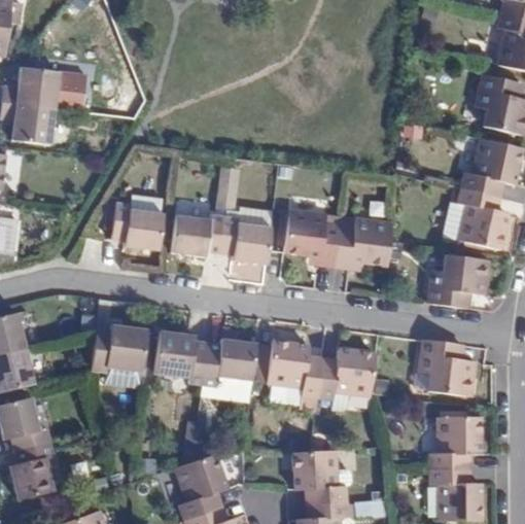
[(0,53),(4,54),(10,0),(0,0),(0,53)]
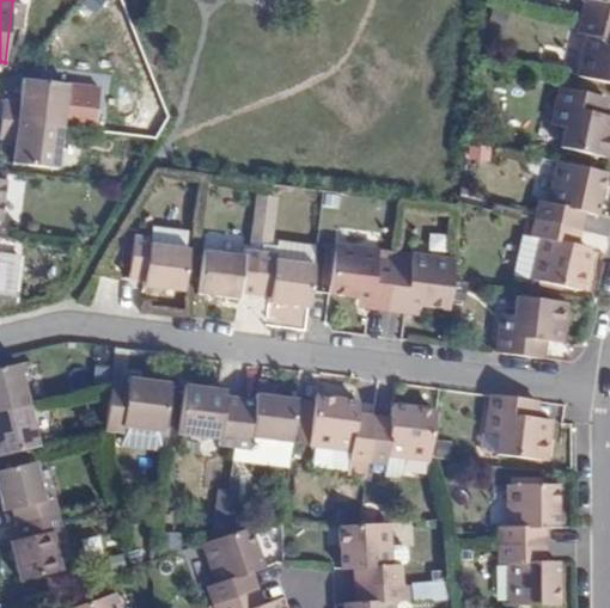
[(593,0),(590,14),(609,19),(609,0),(593,0)]
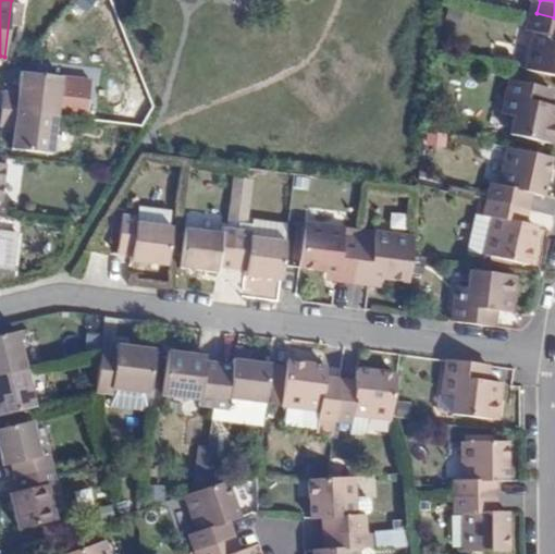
[(554,17),(537,13),(523,68),(554,74),(554,17)]
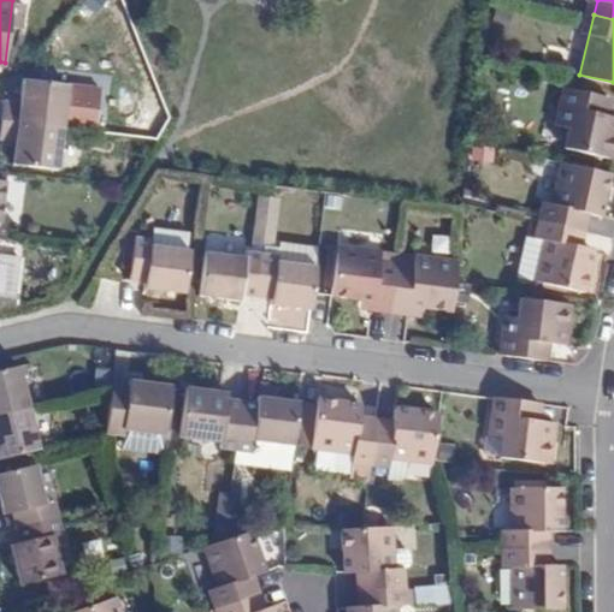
[(68,83),(25,77),(22,100),(6,97),(4,117),(63,125),(68,83)]
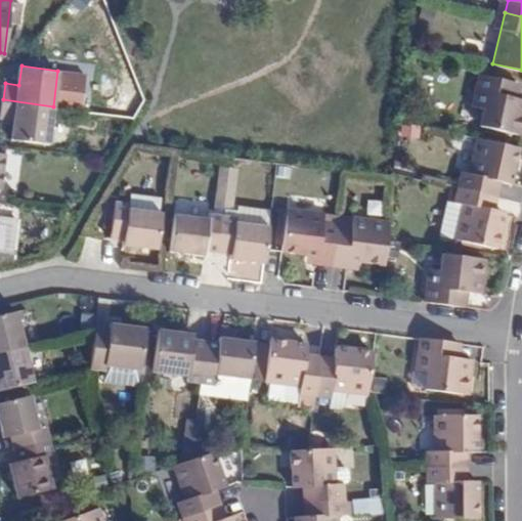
[(521,97),(516,96),(508,94),(512,80),(479,73),(473,103),(482,106),(478,121),(521,131),(521,97)]
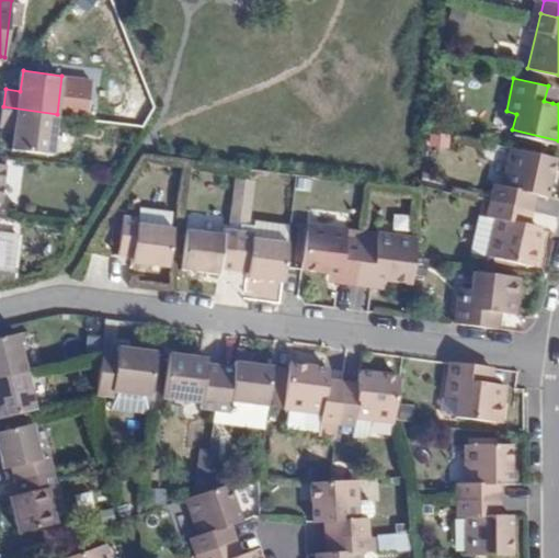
[(552,103),(556,88),(548,86),(544,101),(552,103)]
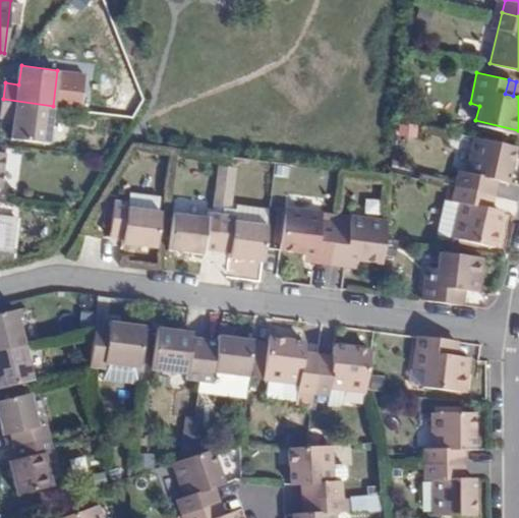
[(53,106),(3,99),(1,117),(14,117),(14,122),(12,136),(48,141),(53,106)]
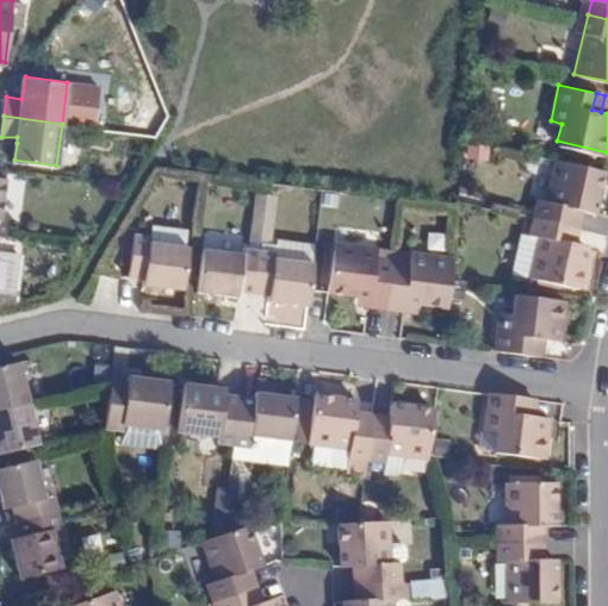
[(603,169),(556,158),(546,200),(537,198),(533,214),(571,224),(576,207),(584,210),(594,211),(603,169)]
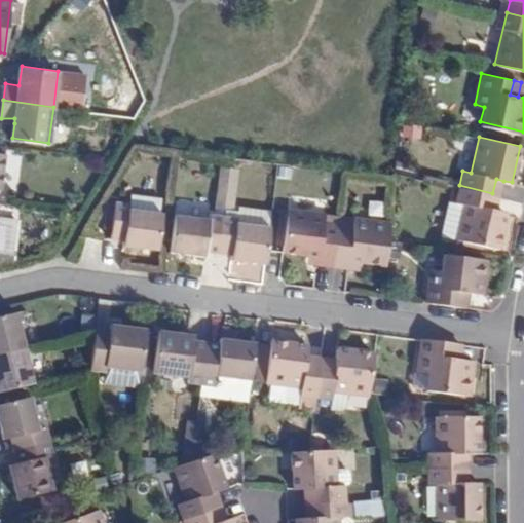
[(226,207),(231,166),(223,165),(218,204),(226,207)]
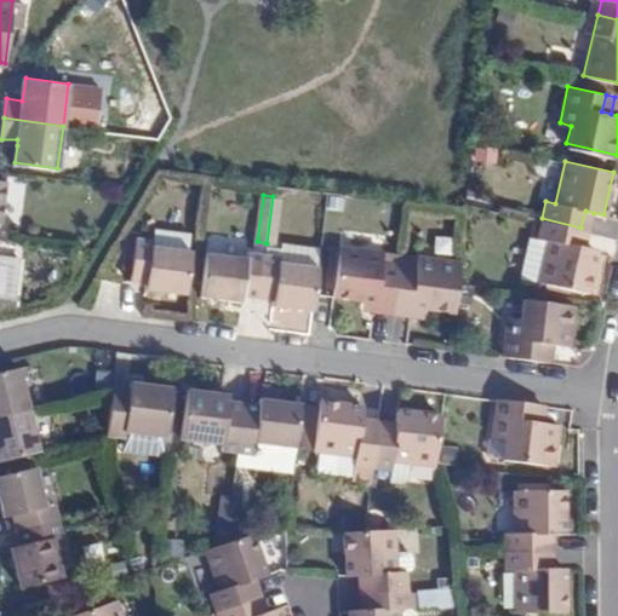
[(284,197),(273,196),(267,243),(278,245),(284,197)]
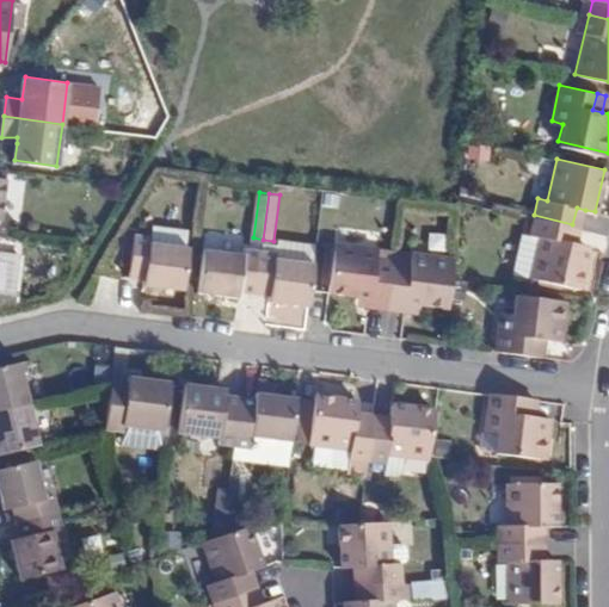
[(580,227),(585,210),(577,208),(572,224),(580,227)]
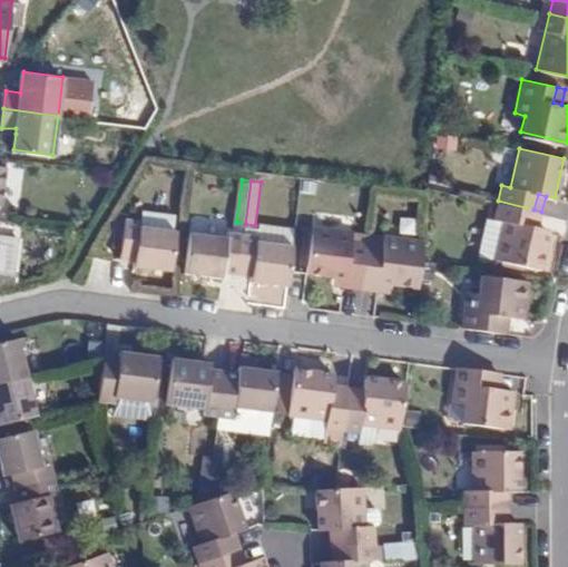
[(534,209),(498,201),(496,215),(490,214),(480,253),(539,266),(548,228),(539,226),(530,225),(534,209)]
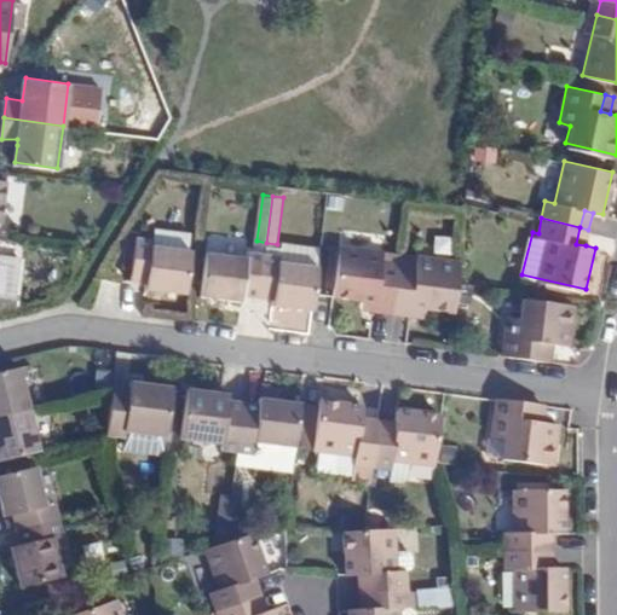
[(151,245),(186,249),(189,232),(153,227),(151,239),(151,245)]
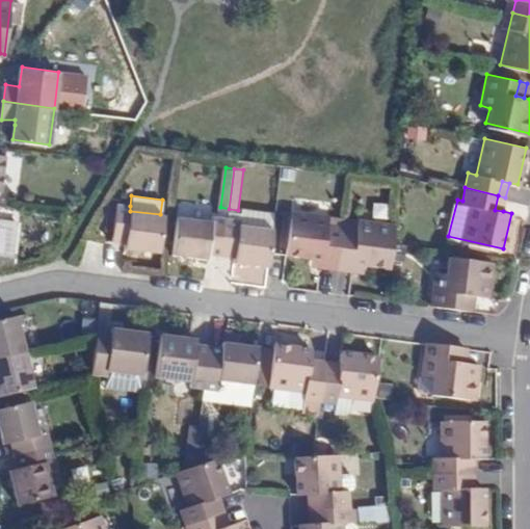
[(503,211),(505,197),(498,195),(495,210),(503,211)]
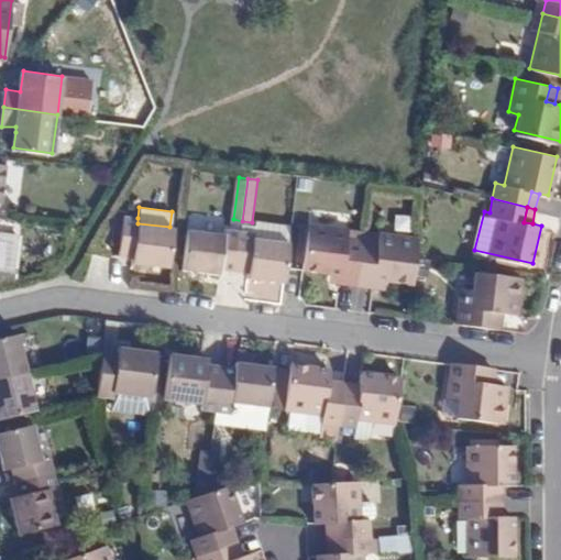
[(119,251),(118,253),(134,255),(133,264),(168,268),(174,228),(169,227),(138,223),(138,218),(123,217),(122,223),(119,251)]
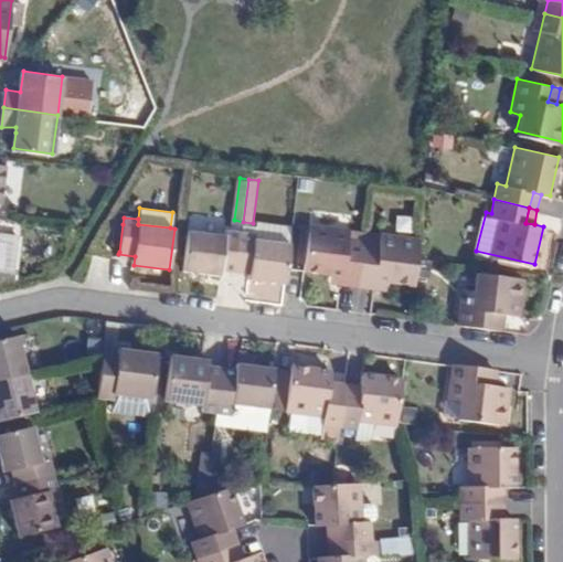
[(112,250),(119,252),(123,224),(115,222),(112,250)]
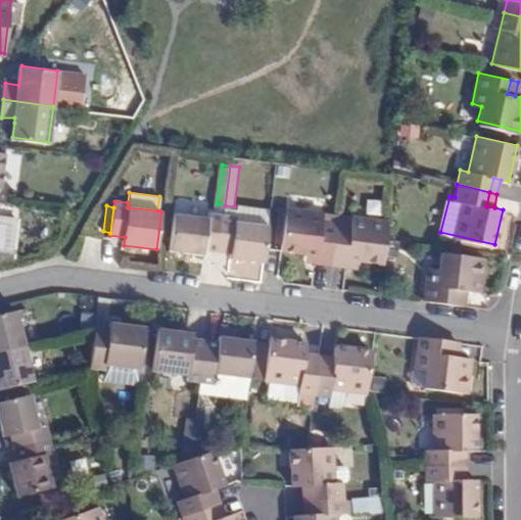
[(223,215),(219,250),(232,251),(231,260),(265,264),(272,211),(237,207),(236,213),(224,210),(223,215)]
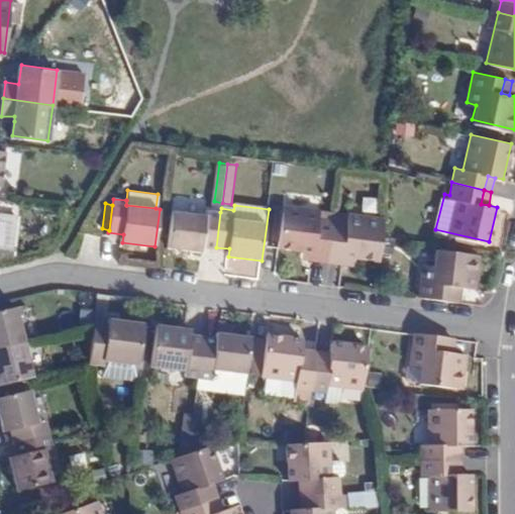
[(319,212),(284,207),(279,249),(314,254),(313,262),(328,263),(332,229),(318,227),(319,212)]
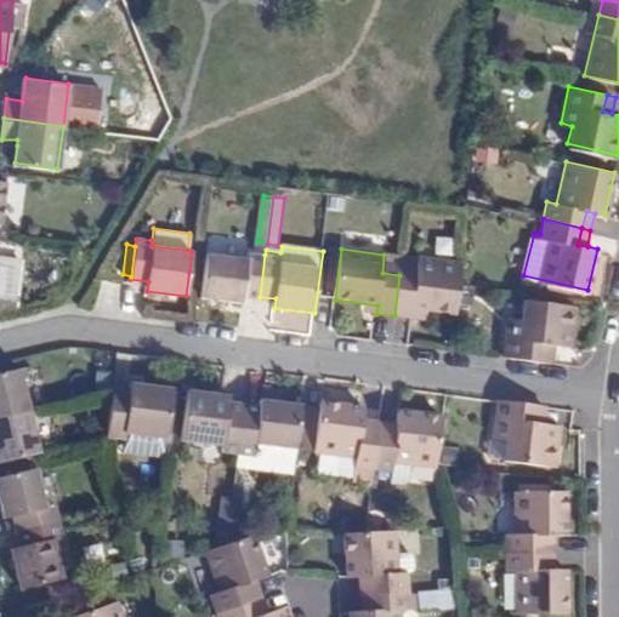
[(206,298),(243,304),(244,295),(260,297),(265,255),(253,252),(251,258),(213,252),(206,298)]
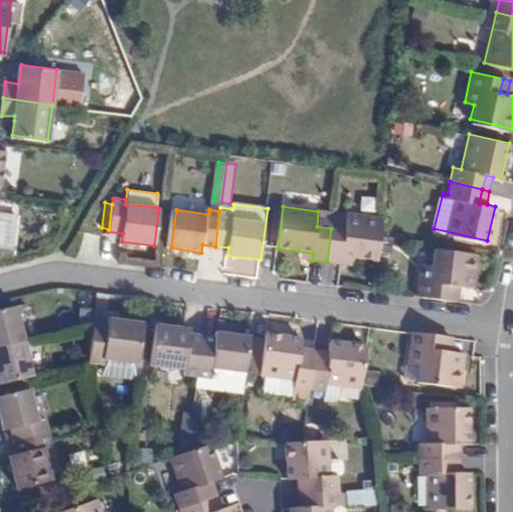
[(0,212),(0,243),(8,245),(11,214),(0,212)]
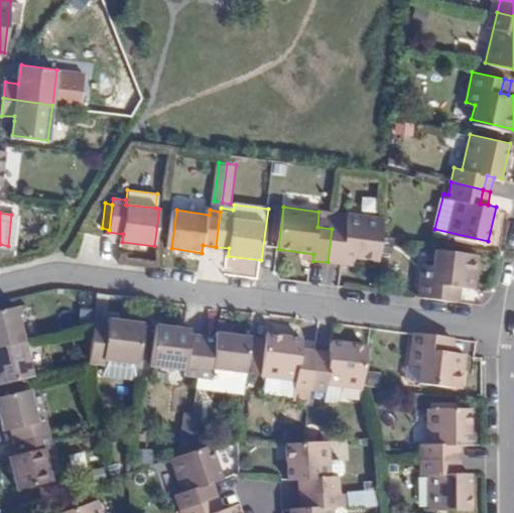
[(348,231),(332,229),(328,262),(342,264),(343,257),(379,262),(382,235),(384,219),(350,215),(348,231)]
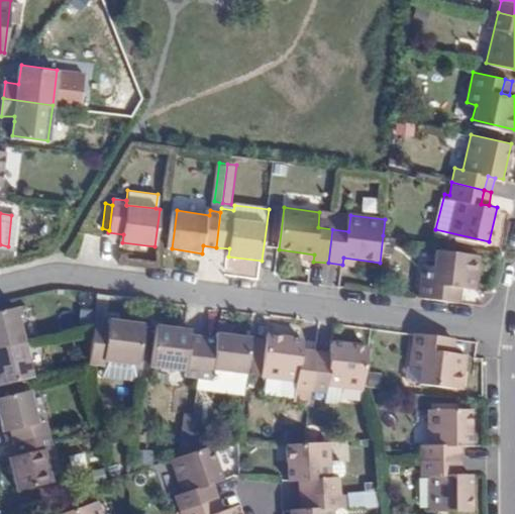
[(424,266),(421,296),(452,300),(453,288),(460,289),(476,290),(479,259),(438,253),(437,267),(424,266)]
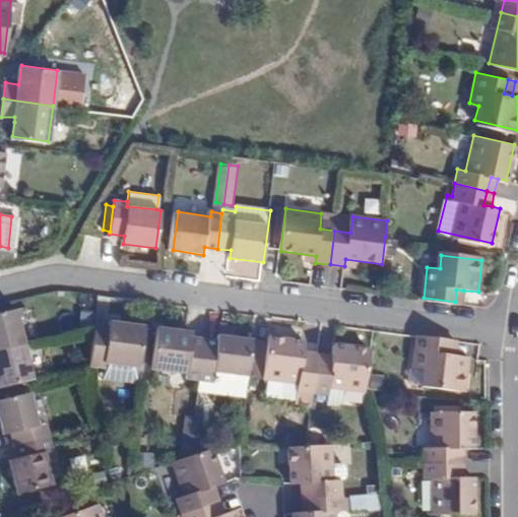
[(455,302),(462,303),(463,291),(456,289),(455,302)]
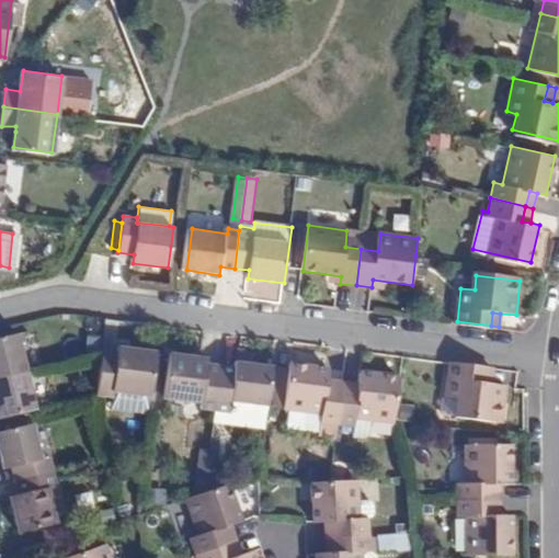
[(0,375),(26,369),(18,331),(0,334),(0,375)]
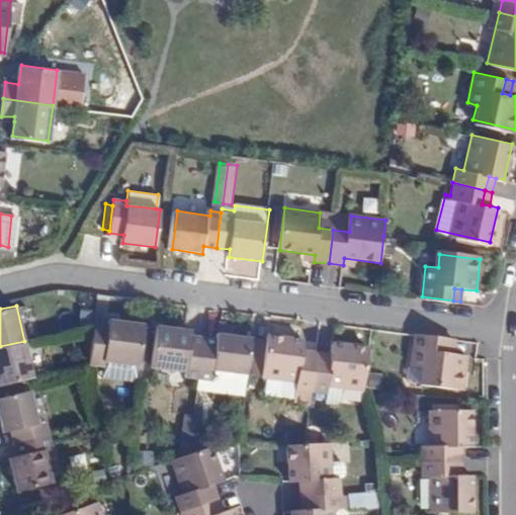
[(95,324),(90,362),(102,363),(103,359),(137,364),(142,322),(110,317),(109,323),(96,321),(95,324)]
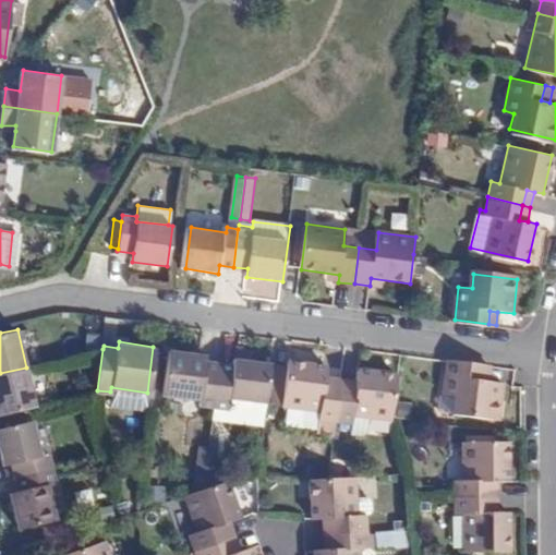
[(207,359),(208,354),(171,348),(165,394),(203,398),(202,403),(215,405),(216,400),(221,361),(207,359)]
